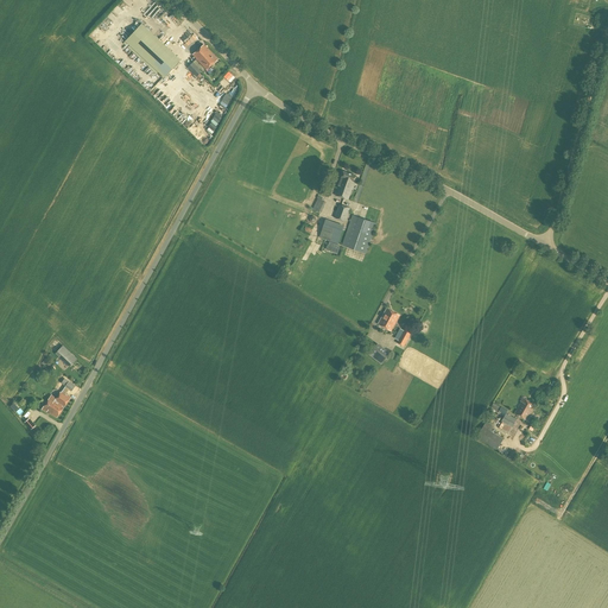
[(137,45),(128,37),(125,42),(132,49),(137,45)]
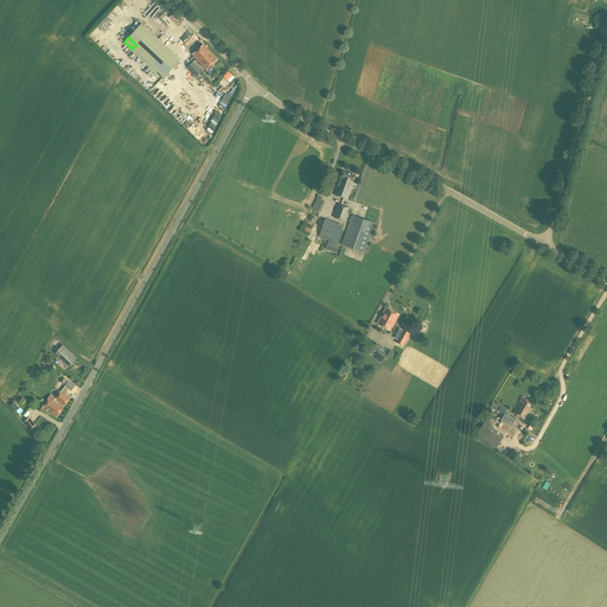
[(205,69),(217,59),(203,44),(192,55),(205,69)]
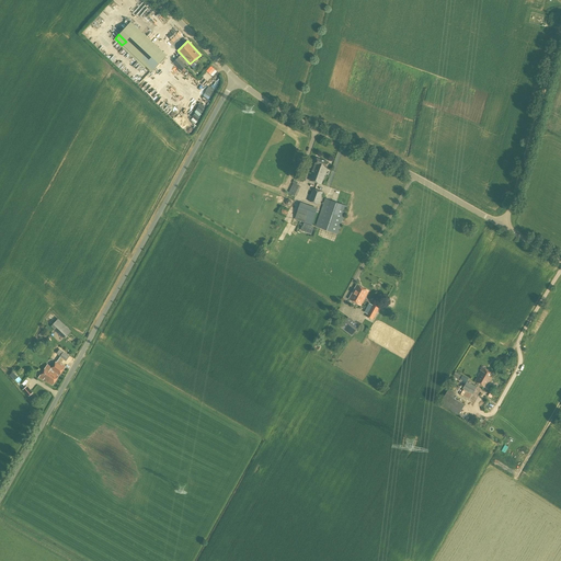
[(167,56),(155,44),(140,60),(148,68),(151,72),(167,56)]
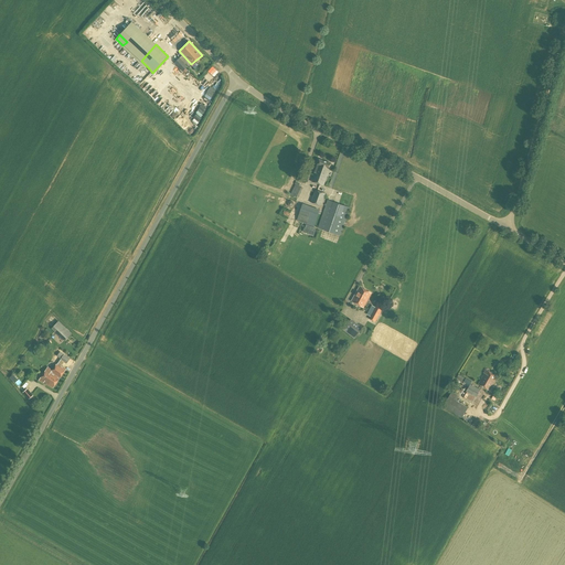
[(182,72),(188,66),(180,57),(174,63),(182,72)]
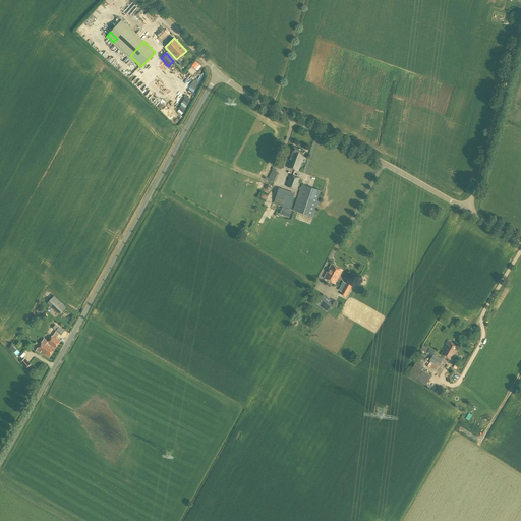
[(194,79),(188,91),(193,94),(200,82),(194,79)]
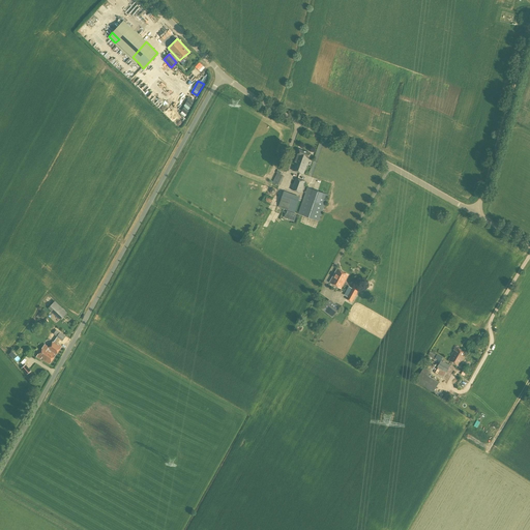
[(185,106),(181,112),(184,115),(197,101),(190,96),(184,105),(185,106)]
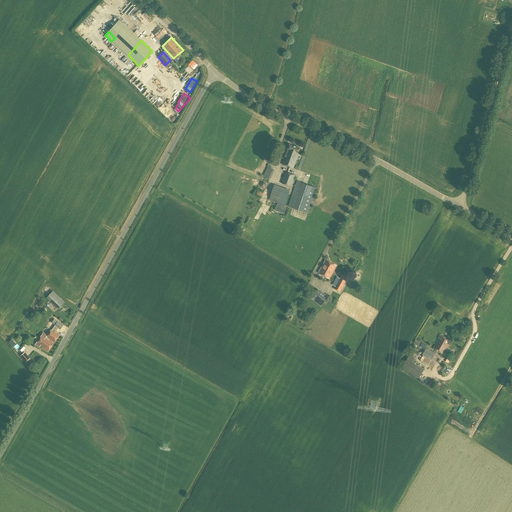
[(287,166),(294,146),(289,144),(282,164),(287,166)]
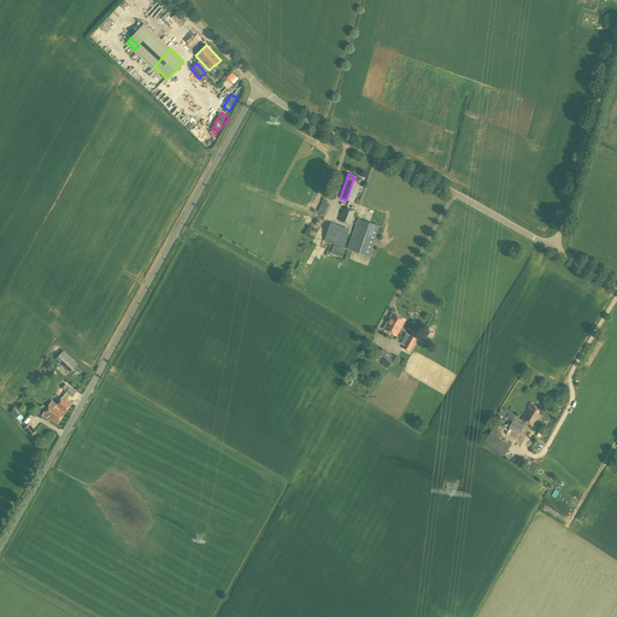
[(354,176),(346,200),(353,203),(362,178),(354,176)]
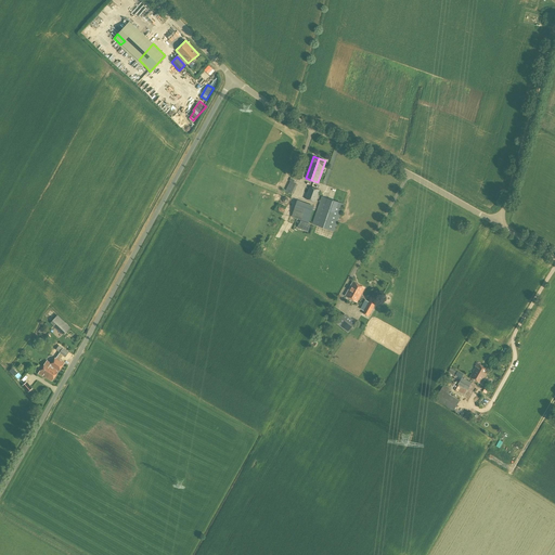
[(293,195),(297,184),(294,183),(295,180),(291,178),(289,181),(285,192),(293,195)]
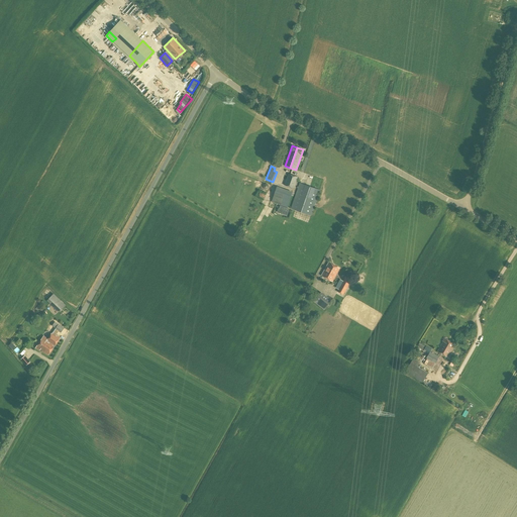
[(298,177),(288,174),(286,180),(284,179),(283,182),(285,182),(284,185),(294,189),(298,177)]
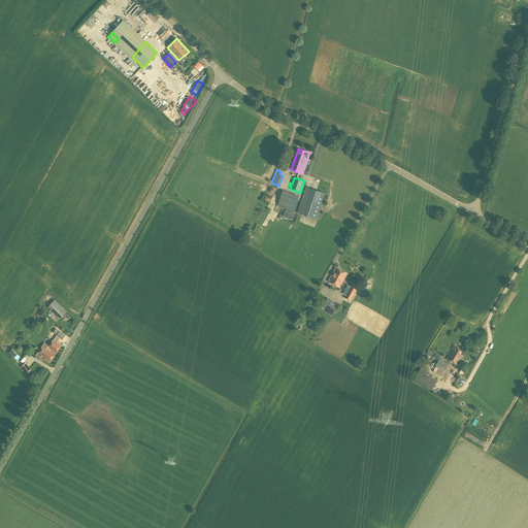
[(318,221),(327,194),(306,187),(297,213),(318,221)]
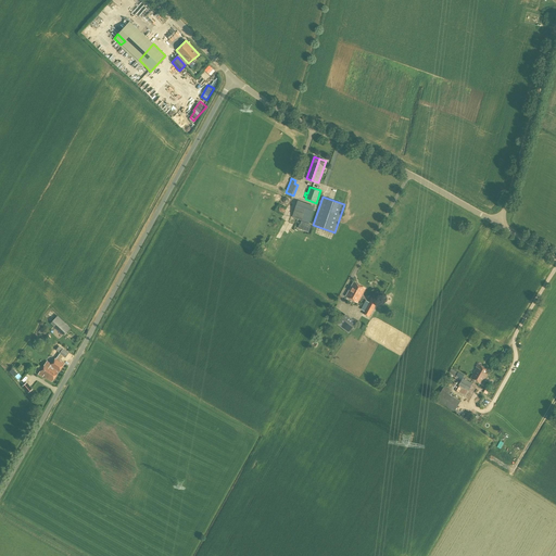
[(314,207),(315,206),(298,200),(292,217),(308,223),(313,211),(314,207)]
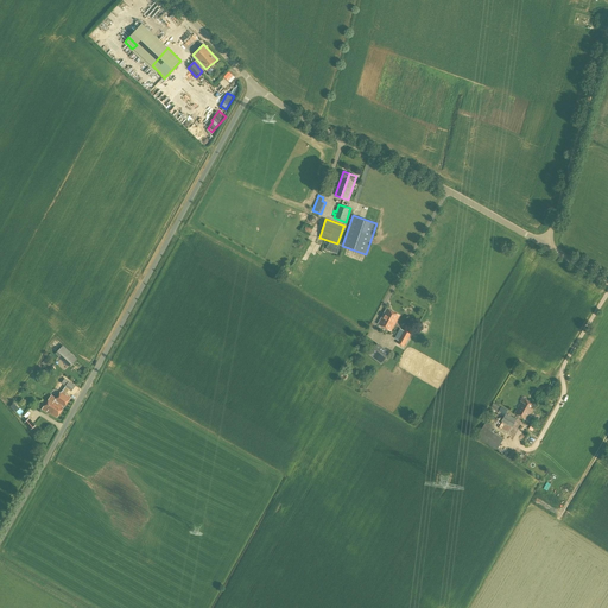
[(325,244),(323,248),(324,249),(323,252),(336,257),(339,249),(325,244)]
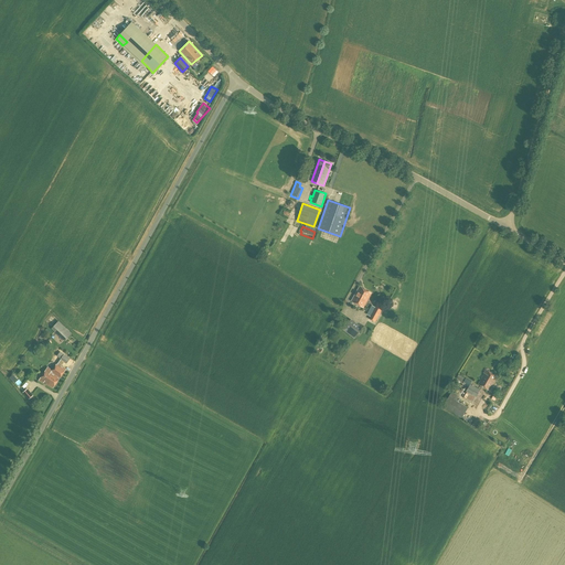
[(363,307),(371,292),(359,286),(351,300),(363,307)]
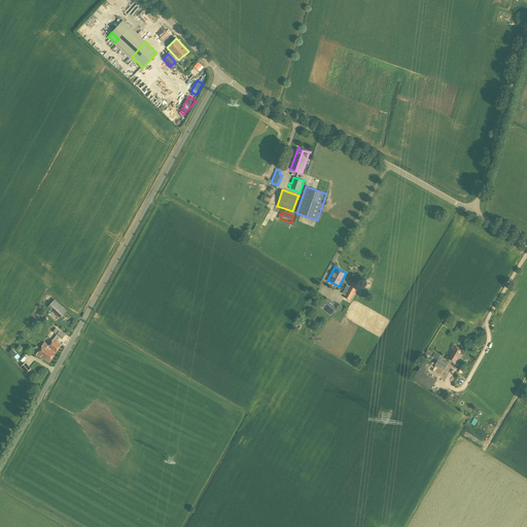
[(350,301),(358,284),(352,281),(344,297),(350,301)]
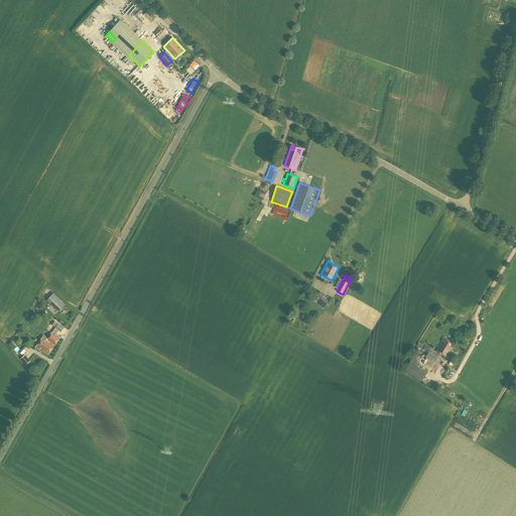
[(324,309),(331,299),(319,291),(312,301),(324,309)]
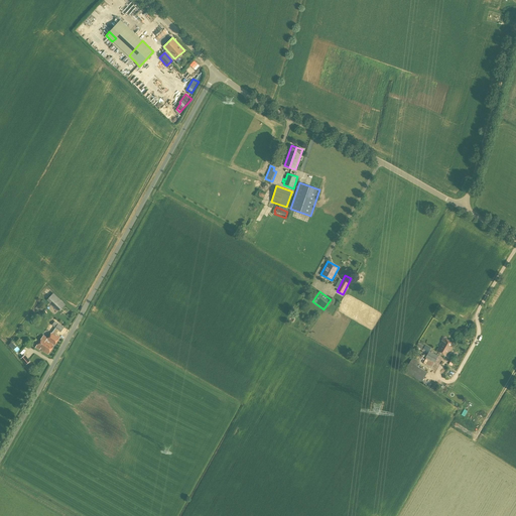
[(58,311),(66,304),(53,293),(47,299),(58,311)]
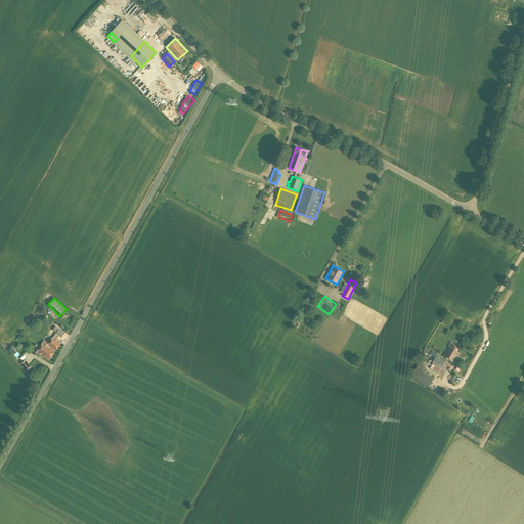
[(57,324),(54,329),(62,337),(66,333),(57,324)]
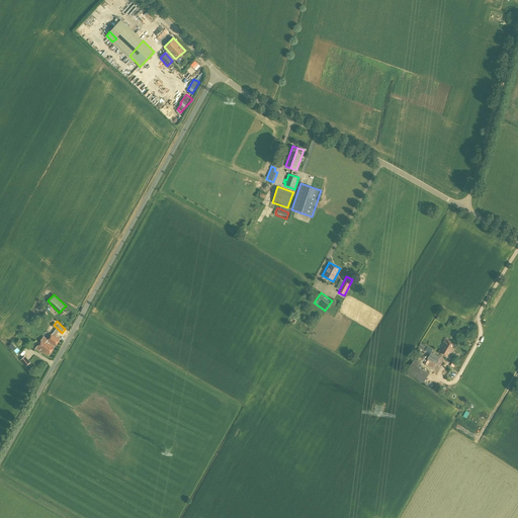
[(48,342),(55,347),(60,339),(56,336),(59,332),(56,330),(53,334),(52,333),(48,340),(44,337),(39,343),(42,346),(44,345),(45,346),(48,342)]
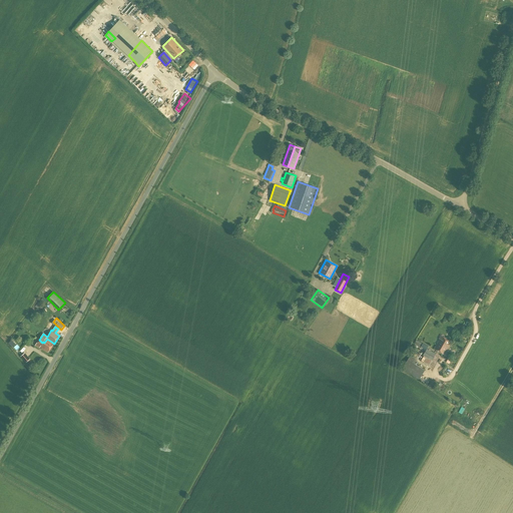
[(444,343),(446,339),(441,336),(439,339),(440,339),(434,349),(443,354),(443,352),(442,352),(445,348),(443,346),(445,343),(444,343)]
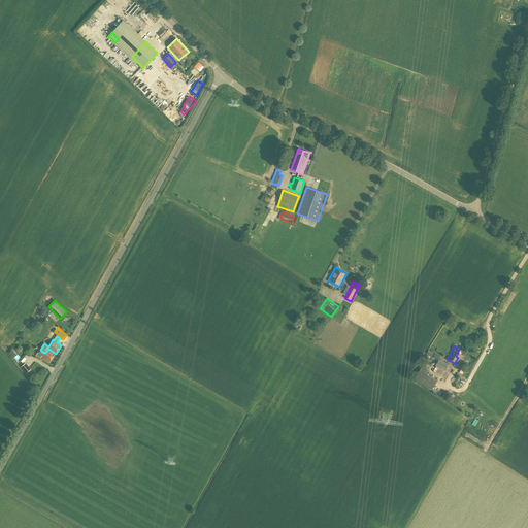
[(19,352),(23,356),(27,351),(23,348),(19,352)]
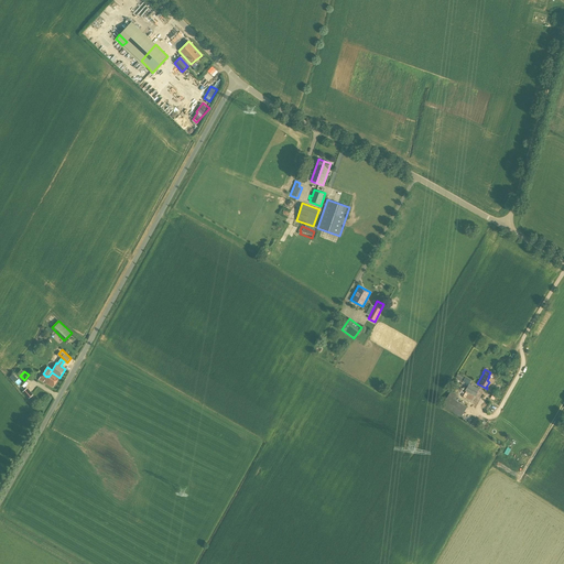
[(53,388),(60,378),(52,372),(49,377),(47,376),(46,377),(43,373),(39,379),(53,388)]
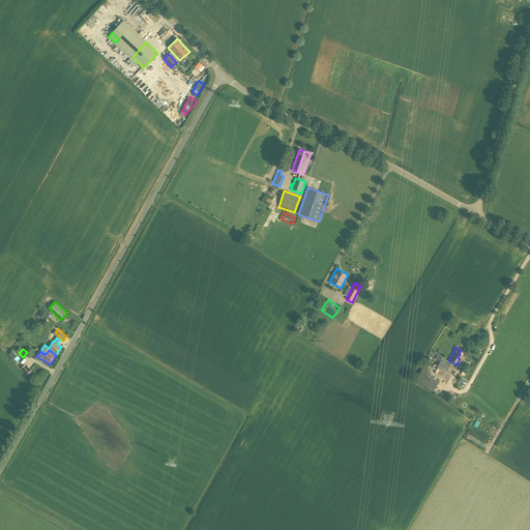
[(458,363),(458,365),(460,366),(467,353),(461,350),(459,354),(460,354),(458,357),(460,359),(457,363),(458,363)]
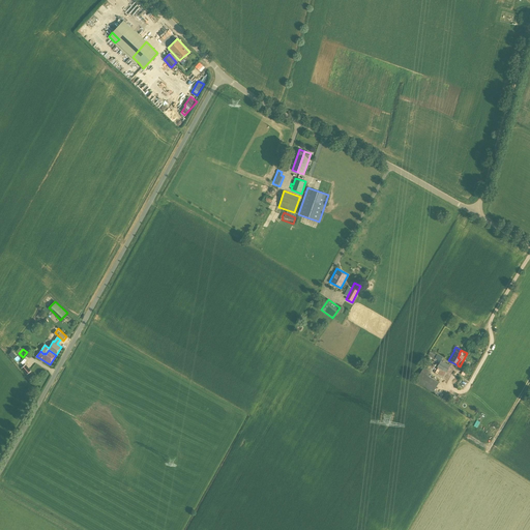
[(437,375),(443,379),(450,365),(441,360),(442,358),(437,355),(435,358),(440,361),(437,367),(440,369),(437,375)]
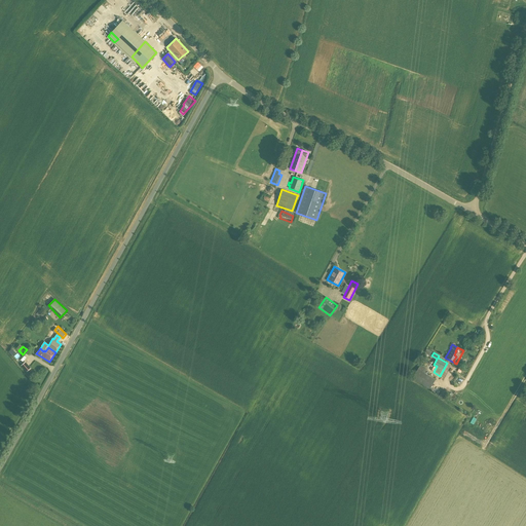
[(31,368),(26,362),(21,366),(27,372),(31,368)]
